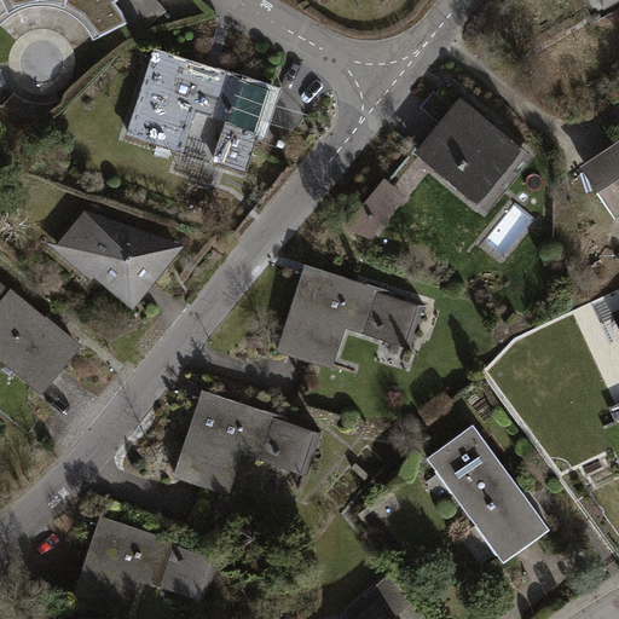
[(0,0),(0,25),(6,18),(15,13),(27,7),(41,5),(58,7),(73,13),(85,23),(94,39),(129,21),(125,10),(117,0),(0,0)]
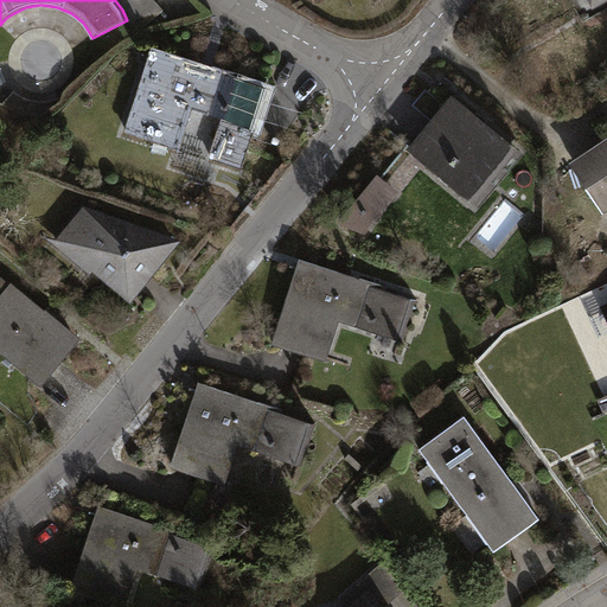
[(119,0),(117,1),(134,27),(160,10),(153,0),(119,0)]
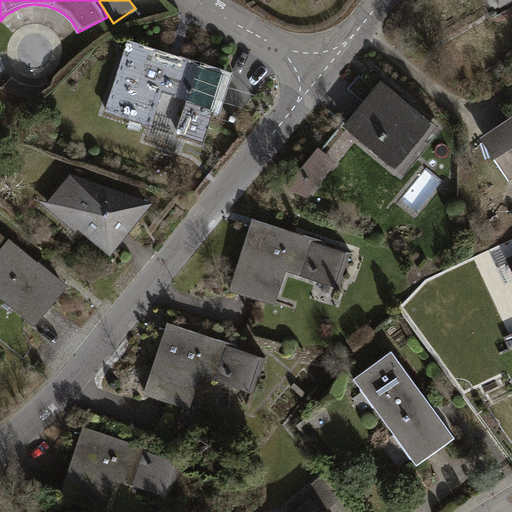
[(511,0),(482,0),(492,17),(511,5),(511,0)]
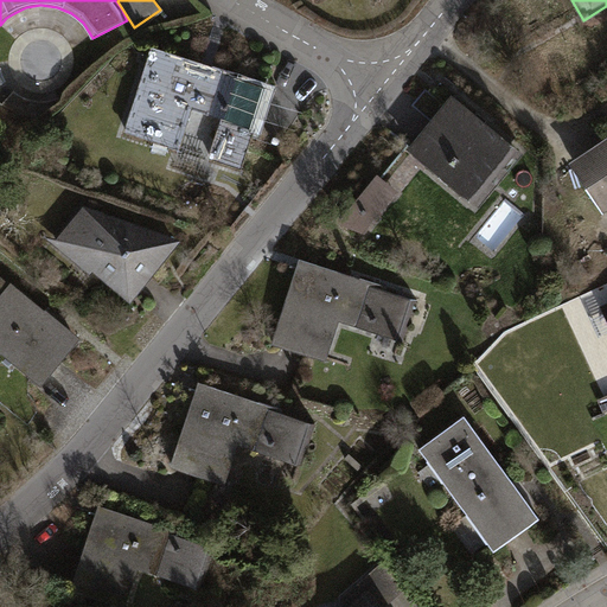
[(237,71),(152,44),(123,131),(181,148),(193,108),(223,117),(210,157),(243,167),(255,128),(251,126),(264,85),(236,76),(237,71)]
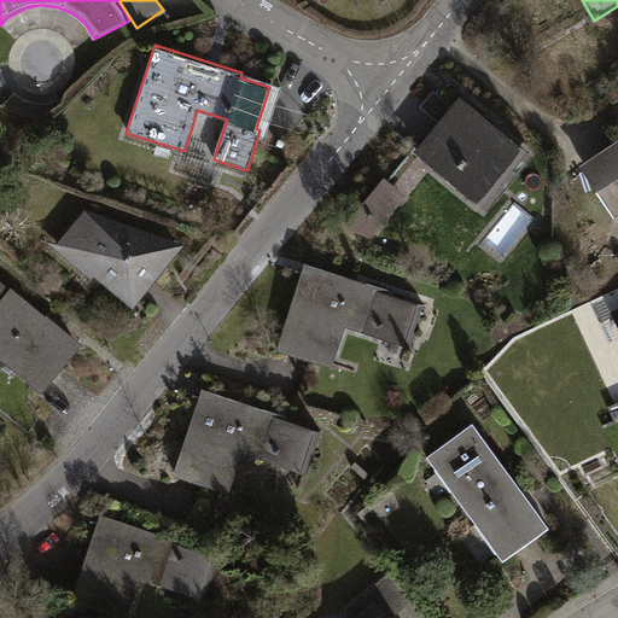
[(532,153),(459,93),(413,150),(487,210),(532,153)]
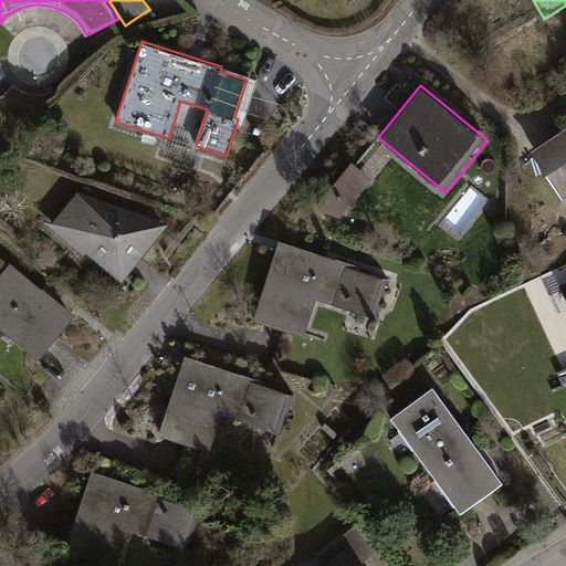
[(565,126),(531,150),(563,198),(565,196),(565,126)]
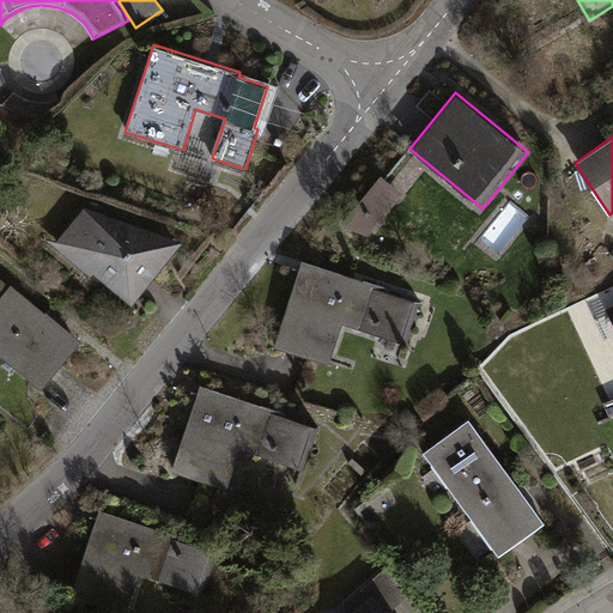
[(381,176),(345,220),(345,229),(365,236),(401,193),(381,176)]
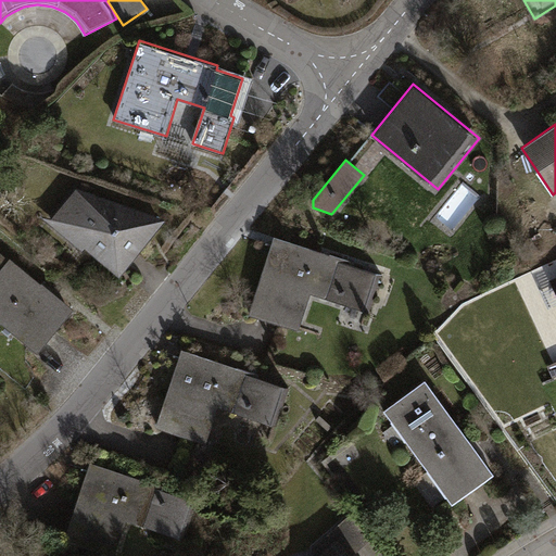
[(167,219),(77,187),(53,217),(39,215),(84,251),(86,248),(122,276),(167,219)]
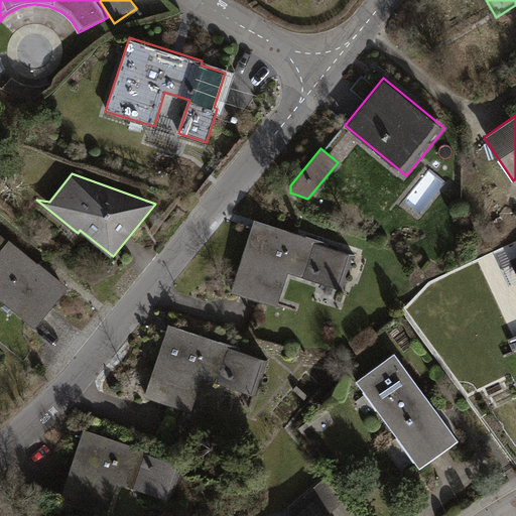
[(254,220),(232,290),(275,304),(286,271),(345,289),(356,254),(326,244),(326,242),(254,220)]
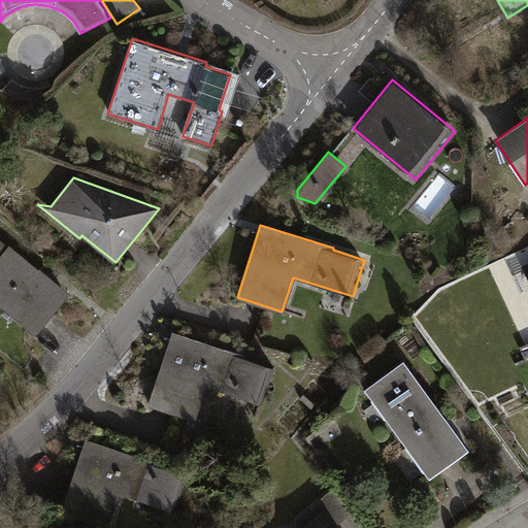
[(70,294),(9,244),(9,245),(0,238),(0,255),(1,256),(0,257),(0,304),(37,335),(70,294)]
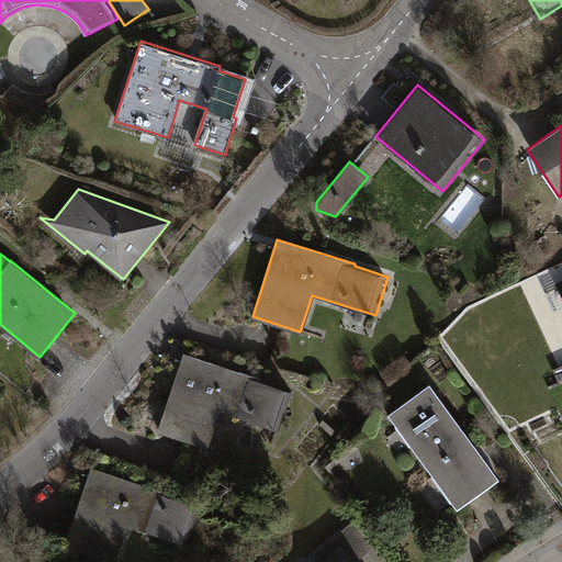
[(547,285),(561,278),(561,267),(560,263),(541,272),(547,285)]
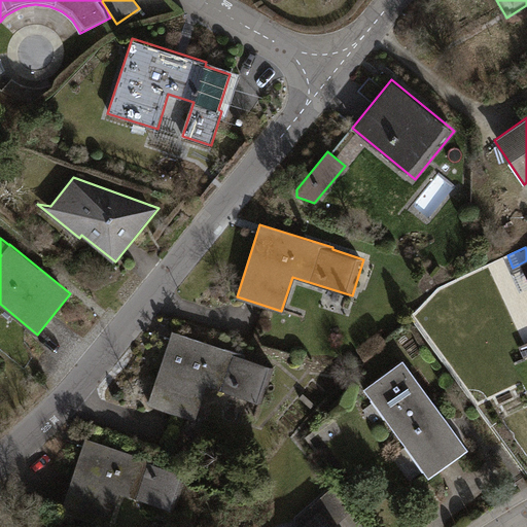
[(244,355),(170,330),(145,403),(195,420),(206,385),(262,405),(275,367),(243,357),(244,355)]
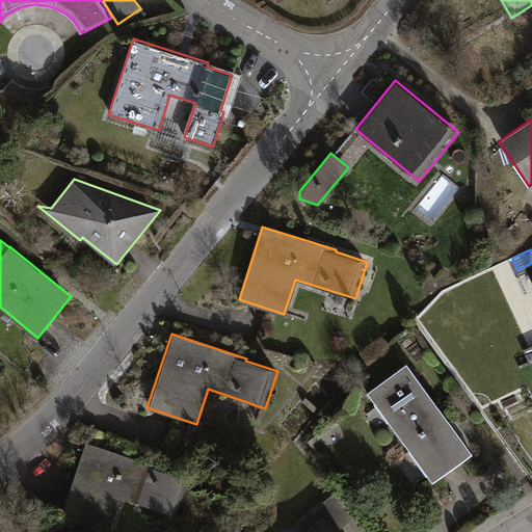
[(473,454),(406,363),(366,392),(432,483),(473,454)]
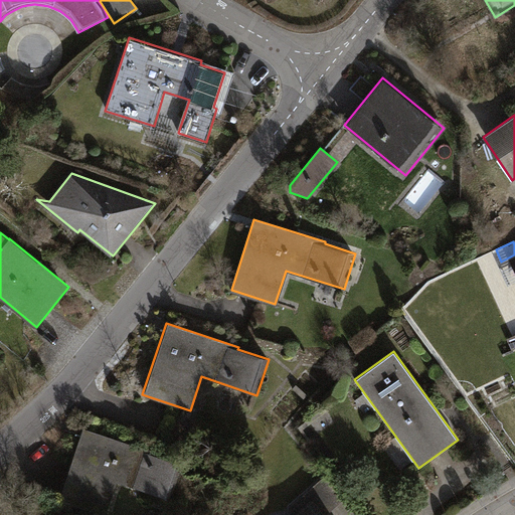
[(148,449),(84,427),(61,498),(106,513),(117,479),(172,498),(183,463),(147,451),(148,449)]
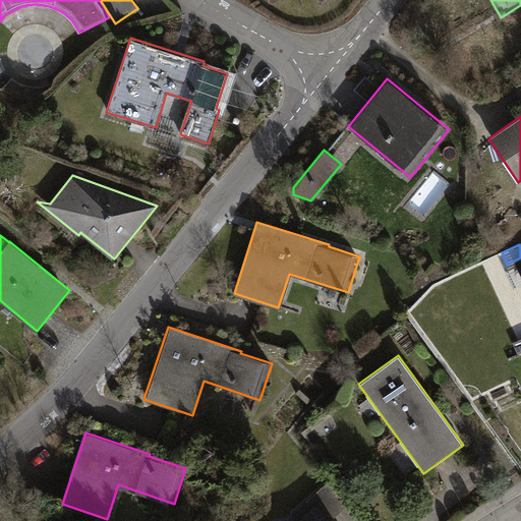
[(295,520),(329,520),(350,503),(331,480),(290,515),(295,520)]
